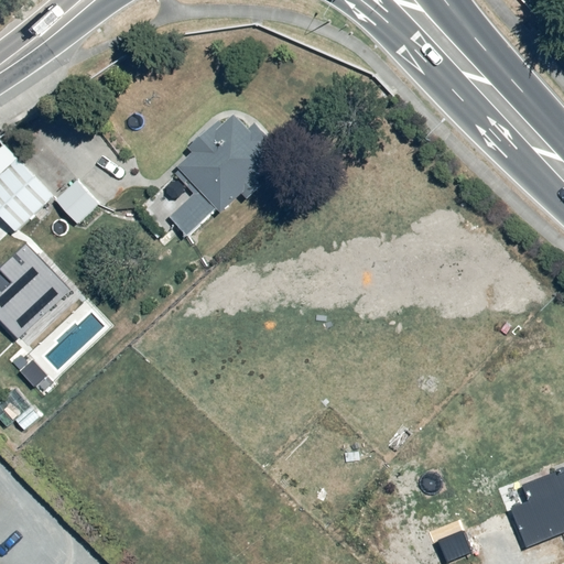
[(172,217),(192,235),(219,208),(225,214),(281,160),(266,144),(272,138),(259,123),(253,130),(238,116),(182,166),(205,191),(172,217)]
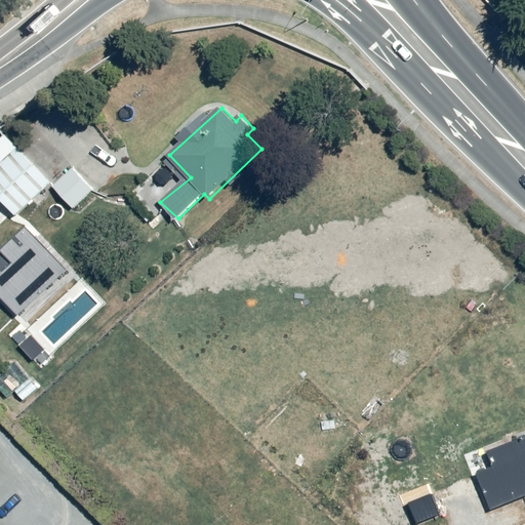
[(0,199),(15,215),(50,184),(5,134),(0,138),(0,199)]
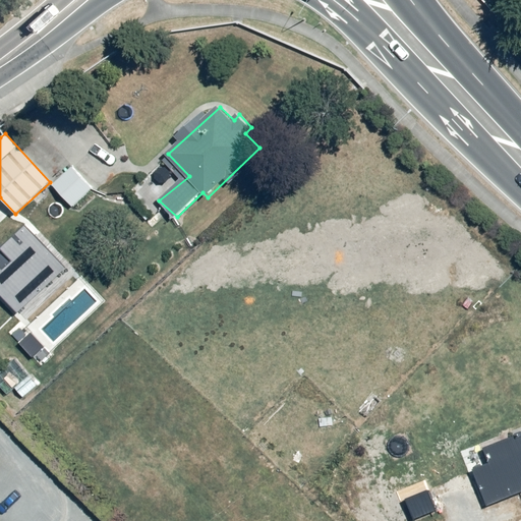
[(93,189),(70,165),(50,183),(72,208),(93,189)]
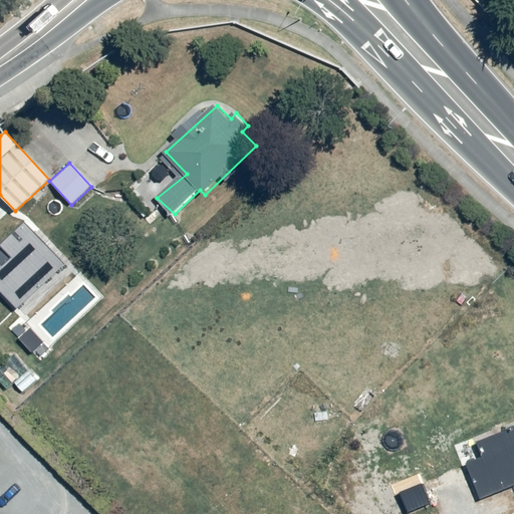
[(25,220),(0,243),(0,289),(18,308),(66,263),(25,220)]
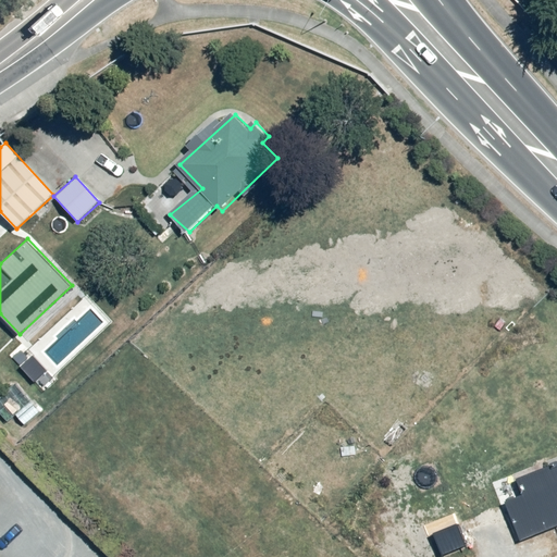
[(35,398),(14,417),(24,429),(45,409),(35,398)]
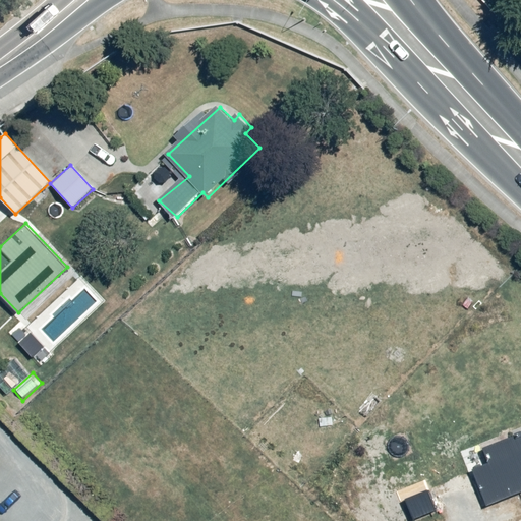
[(471,469),(485,506),(520,491),(520,432),(483,448),(488,463),(471,469)]
